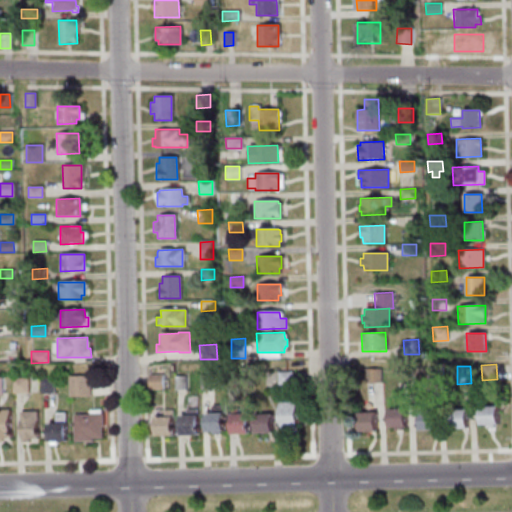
[(426,368),(427,383),(441,383),(441,367),(426,368)]
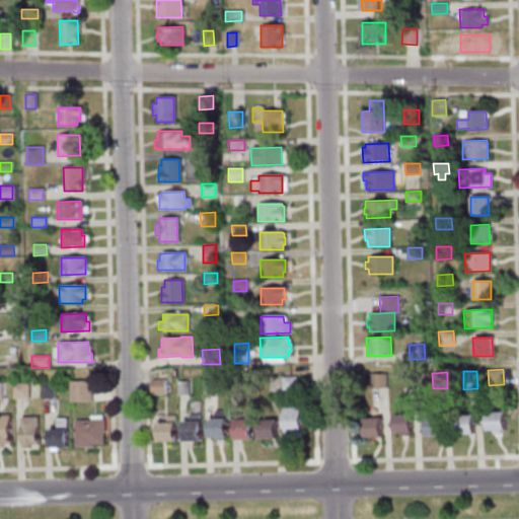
[(385,373),(385,388),(370,388),(370,374),(385,373)]
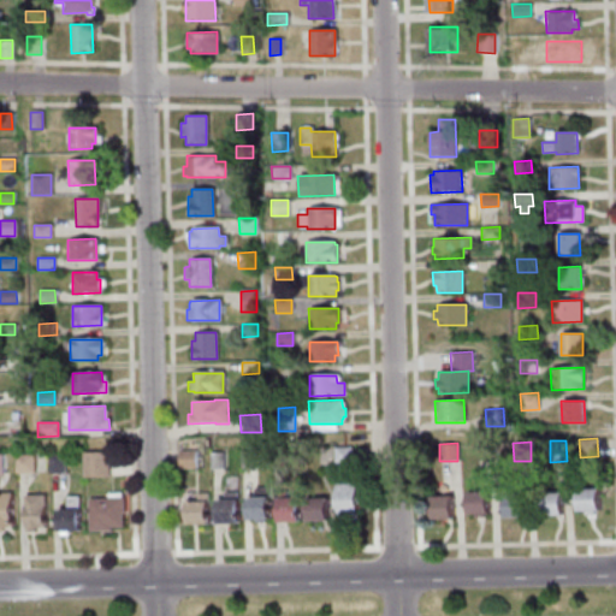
[(333,463),(332,448),(350,446),(350,463),(333,463)]
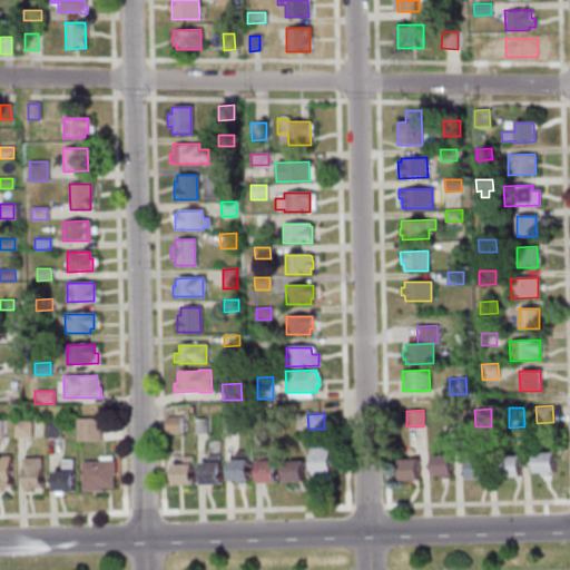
[(262,432),(251,432),(249,416),(261,416),(262,432)]
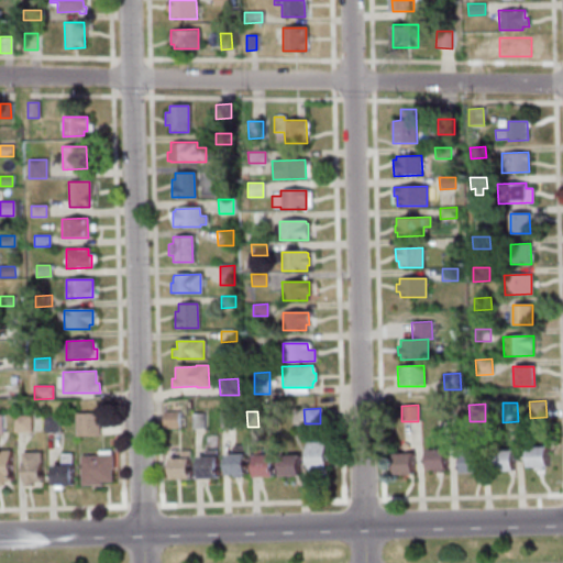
[(98,412),(99,435),(76,435),(75,414),(98,412)]
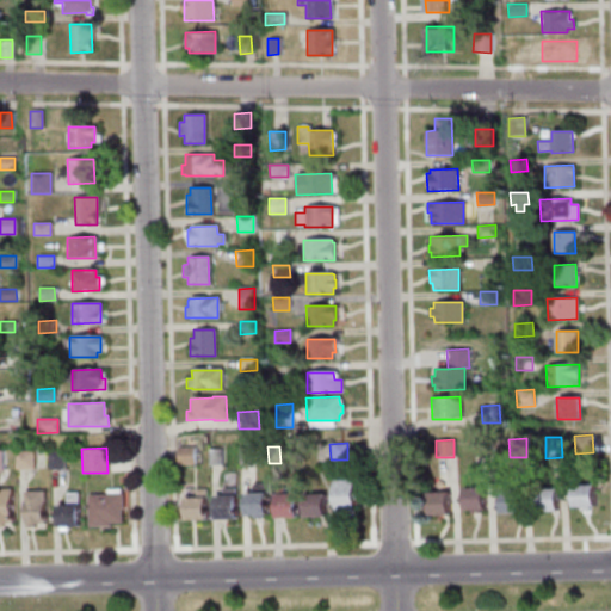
[(192,448),(192,463),(177,463),(177,448),(192,448)]
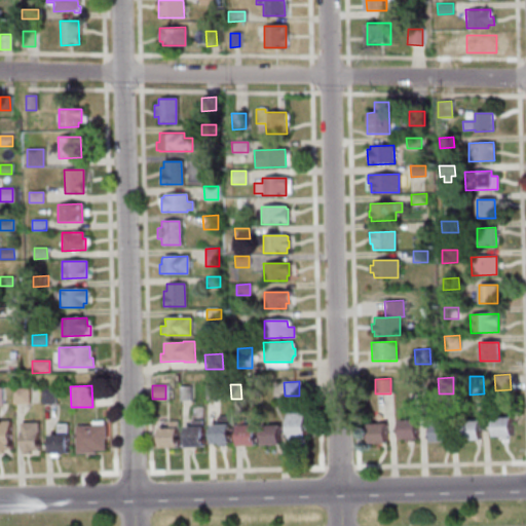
[(215,385),(215,400),(204,400),(204,385),(215,385)]
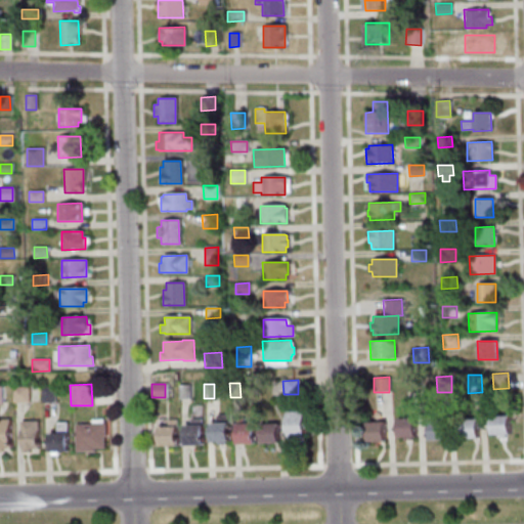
[(189,399),(178,399),(177,385),(188,385),(189,399)]
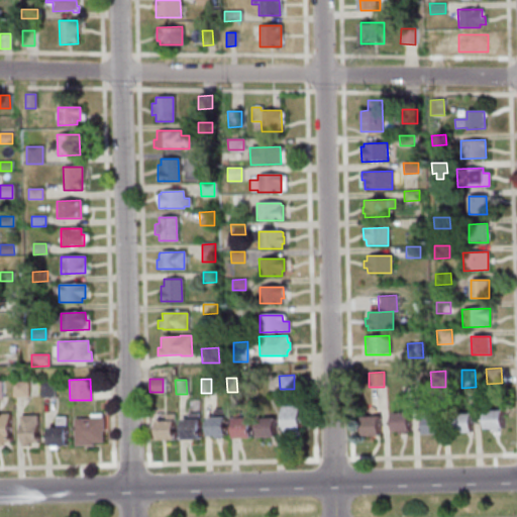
[(252,380),(240,382),(242,393),(254,391),(252,380)]
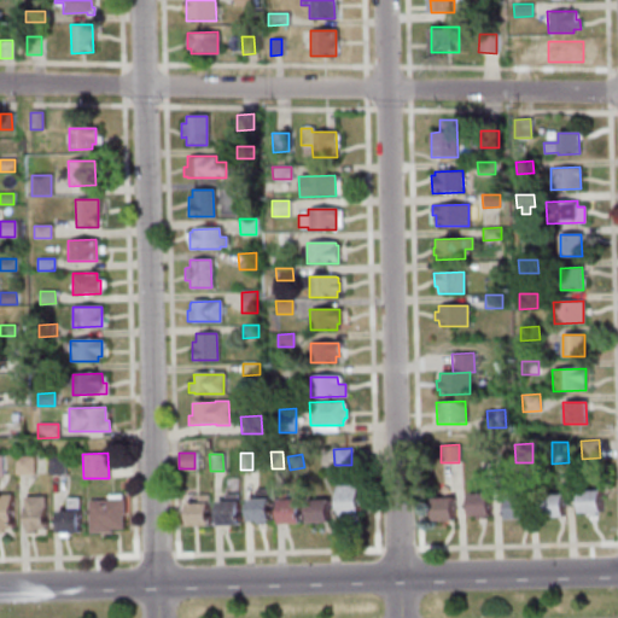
[(64,474),(48,474),(47,456),(63,455),(64,474)]
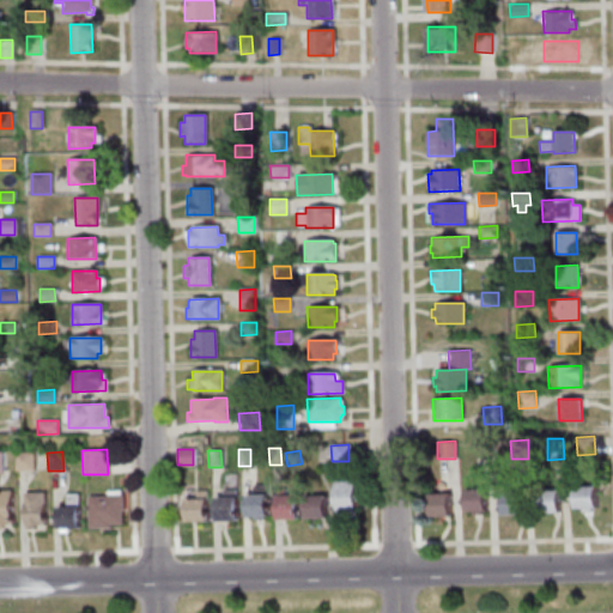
[(34,453),(34,471),(14,471),(14,453),(34,453)]
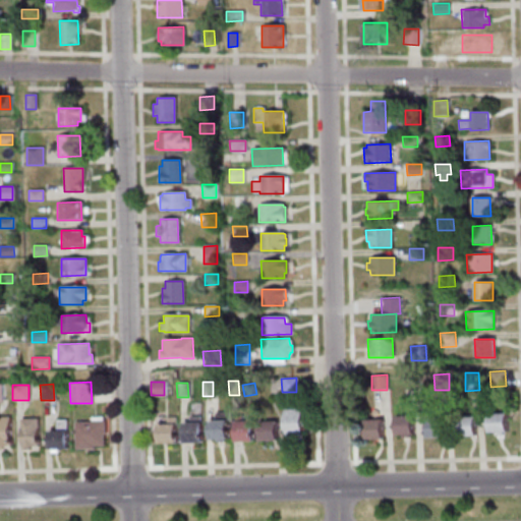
[(284,441),(283,410),(299,409),(300,441),(284,441)]
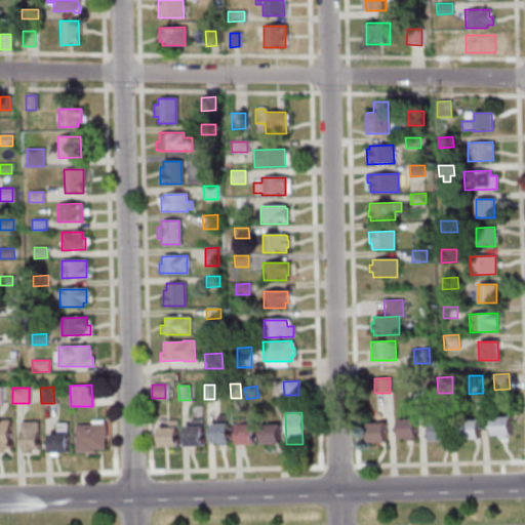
[(215,416),(227,415),(228,443),(210,444),(209,425),(215,425),(215,416)]
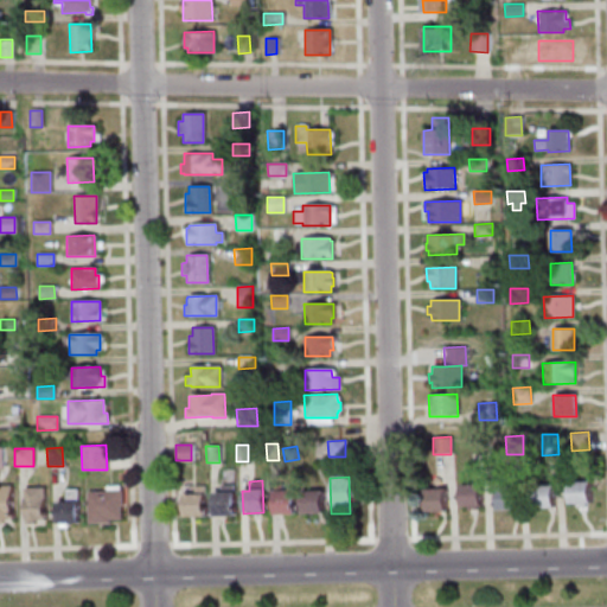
[(568,483),(568,504),(589,504),(589,481),(568,483)]
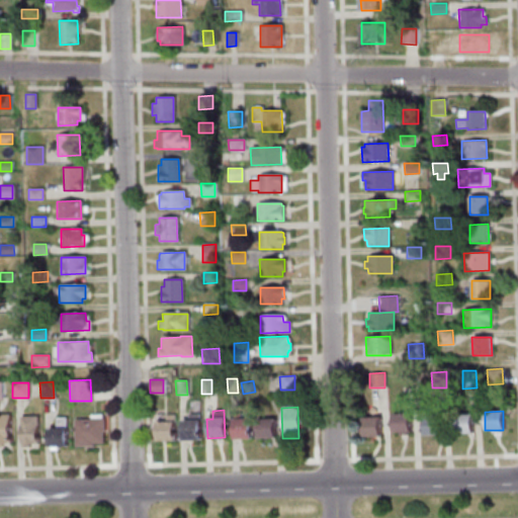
[(233,440),(232,413),(239,413),(239,420),(249,419),(250,439),(233,440)]
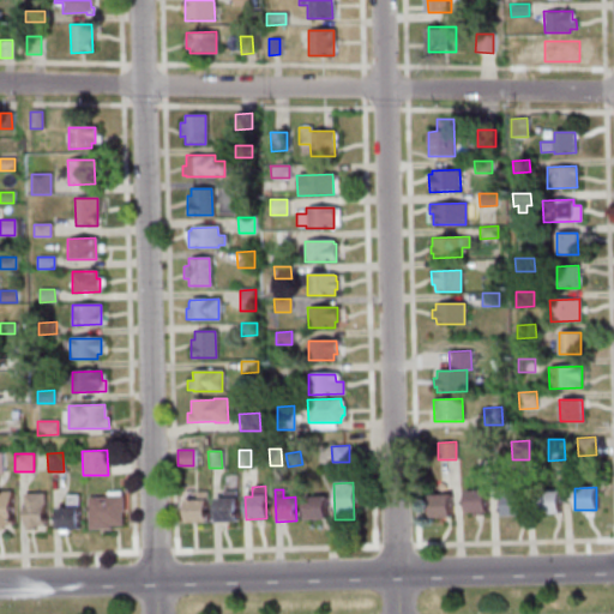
[(222,491),(234,491),(235,522),(215,523),(215,499),(222,499),(222,491)]
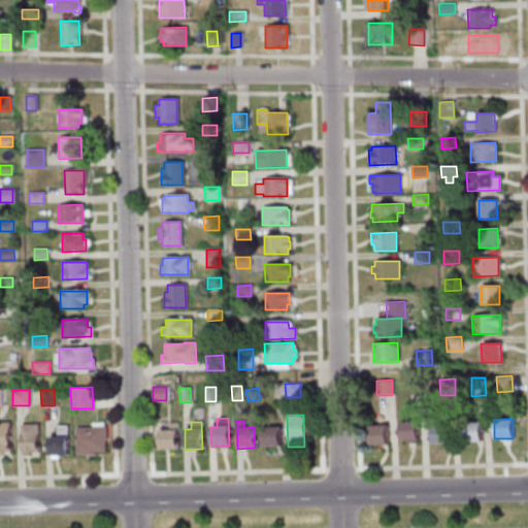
[(399,422),(399,441),(405,441),(405,443),(413,443),(413,441),(418,441),(418,422),(399,422)]
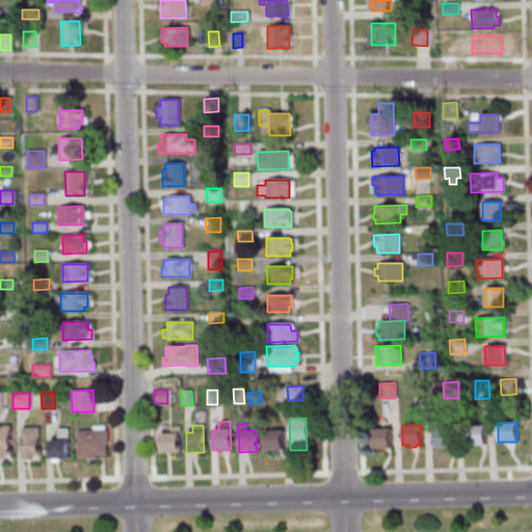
[(10,455),(0,455),(0,426),(9,426),(10,455)]
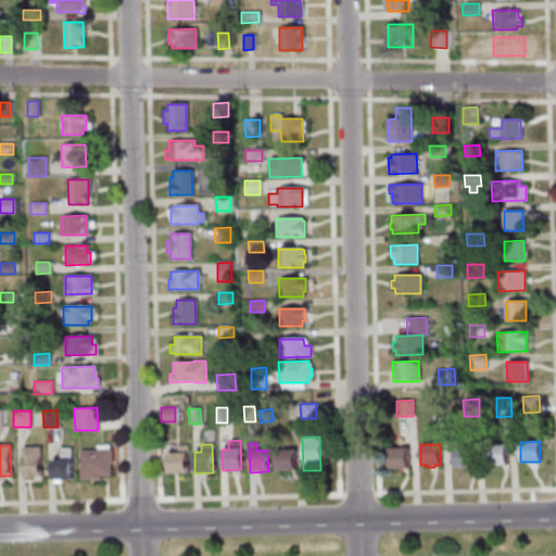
[(176,446),(185,445),(186,474),(167,474),(167,454),(176,454),(176,446)]
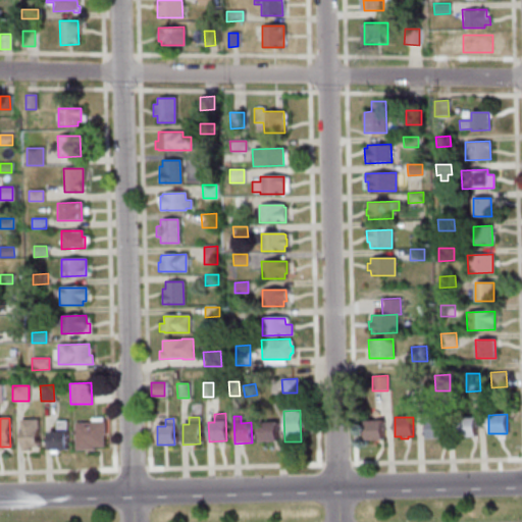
[(475,418),(475,437),(457,437),(456,418),(475,418)]
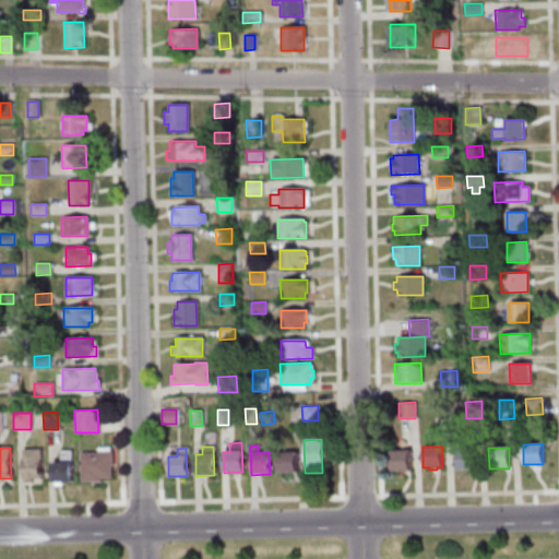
[(22,450),(40,449),(40,478),(32,479),(32,482),(22,482),(22,450)]
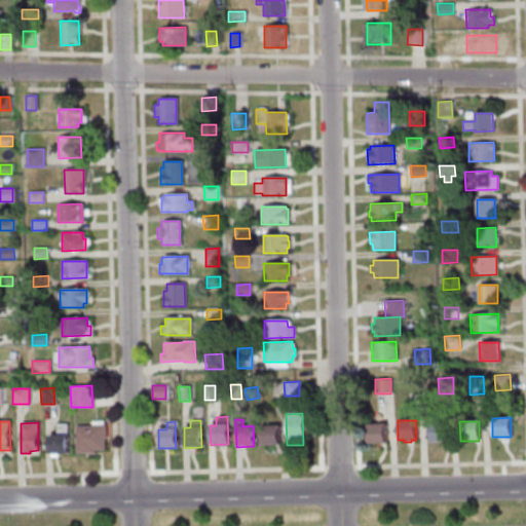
[(428,422),(429,442),(448,442),(448,422),(428,422)]
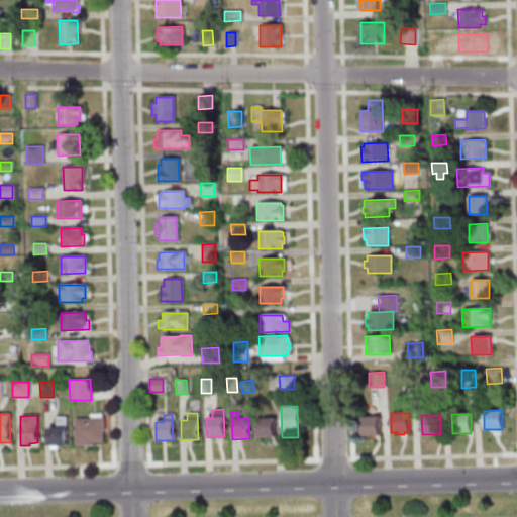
[(379,416),(380,436),(373,436),(373,439),(368,439),(368,436),(362,436),(360,417),(379,416)]
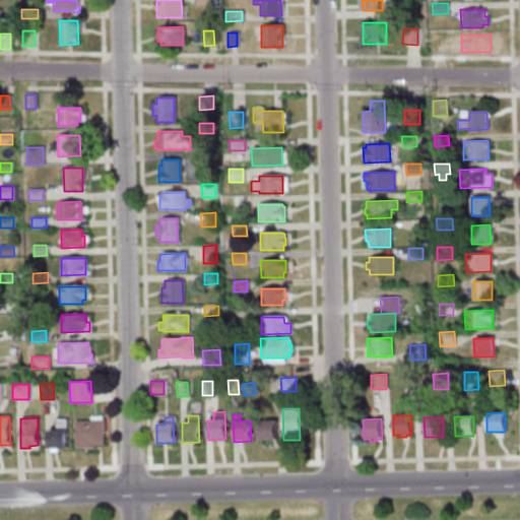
[(66,449),(49,449),(49,431),(56,431),(56,419),(66,419),(66,449)]
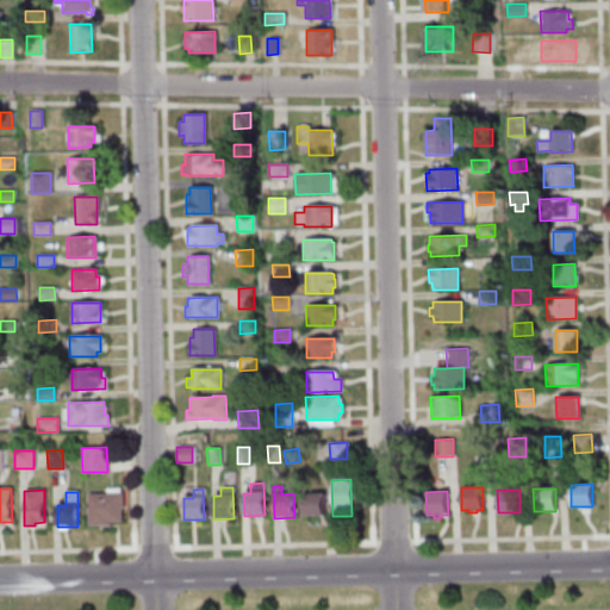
[(87,495),(106,495),(106,493),(122,492),(122,508),(120,508),(120,523),(109,523),(109,526),(88,526),(87,495)]
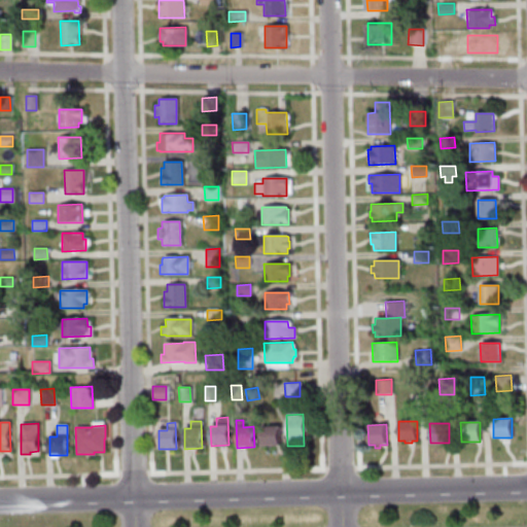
[(260,447),(260,427),(278,427),(279,446),(260,447)]
